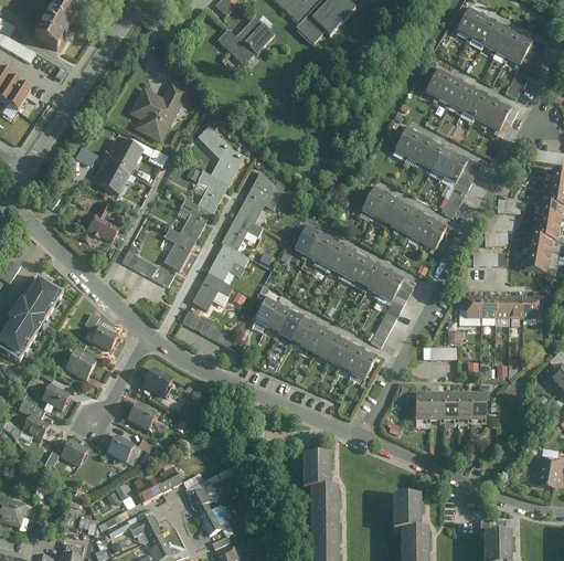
[(52,0),(51,2),(74,17),(84,0),(52,0)]
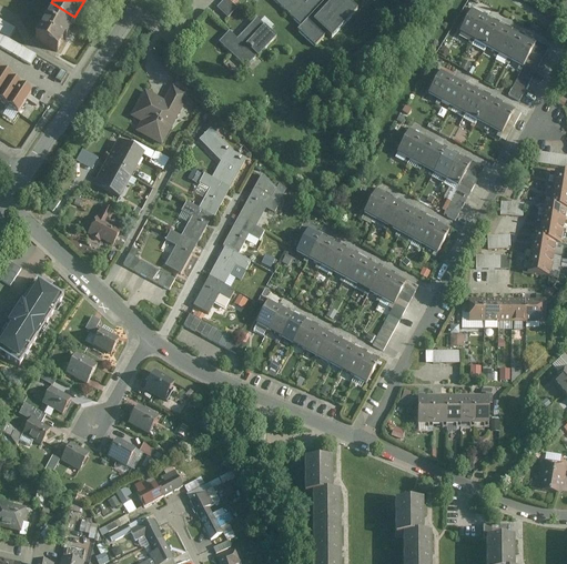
[(235,3),(231,0),(220,0),(215,6),(226,14),(235,3)]
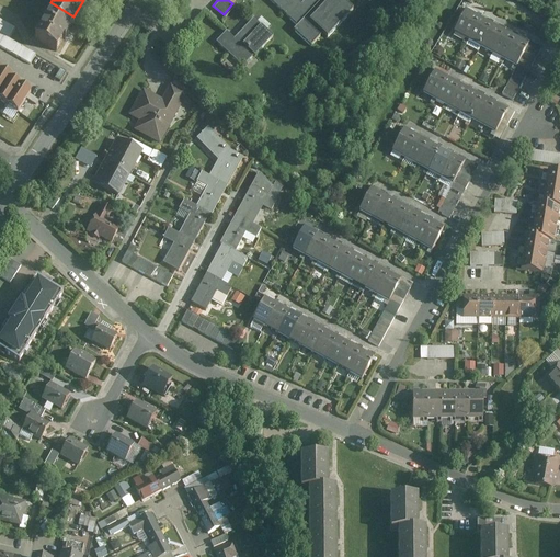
[(272,0),(297,22),(294,26),(311,43),(322,31),(327,34),(353,7),(345,0),(301,0),(300,1),(299,0),(272,0)]
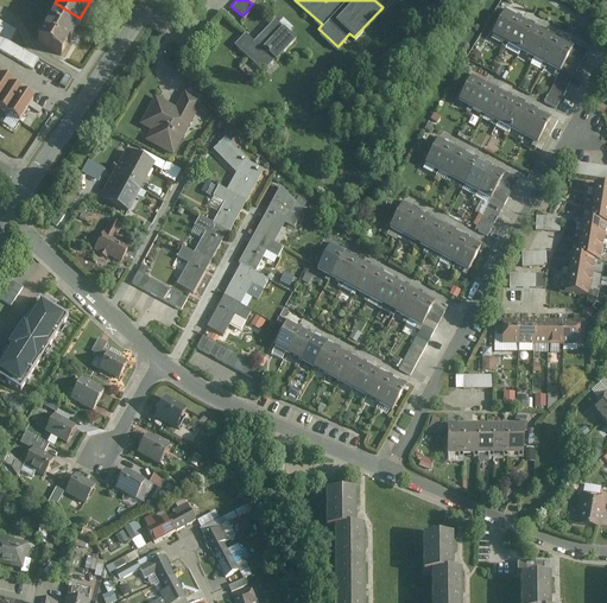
[(33,37),(58,52),(80,18),(55,2),(33,37)]
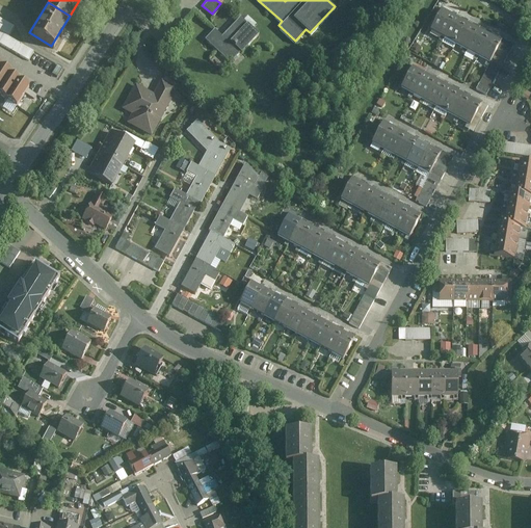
[(429,28),(444,36),(455,16),(442,7),(429,28)]
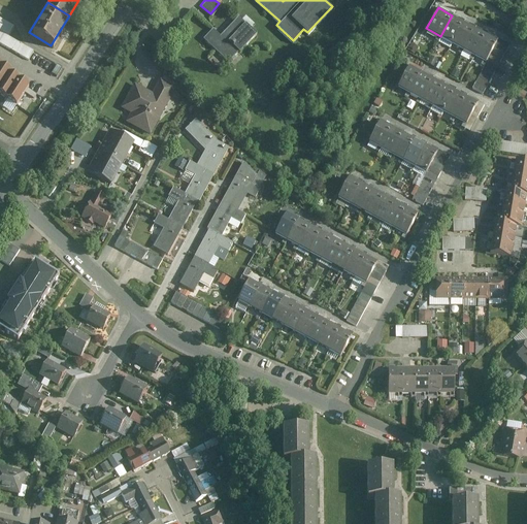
[(8,33),(14,21),(0,13),(0,39),(29,55),(34,46),(8,33)]
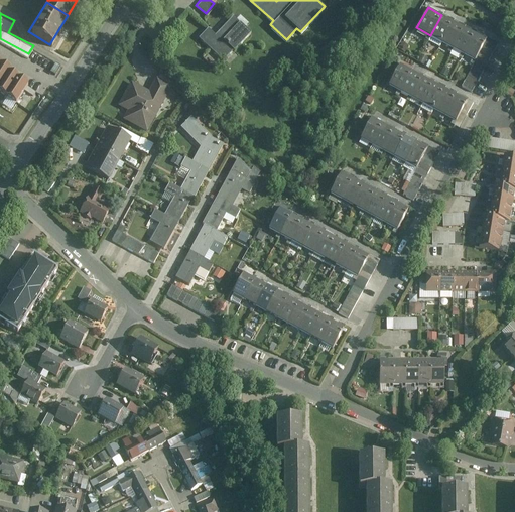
[(199,36),(222,59),(250,30),(232,15),(214,33),(208,27),(199,36)]
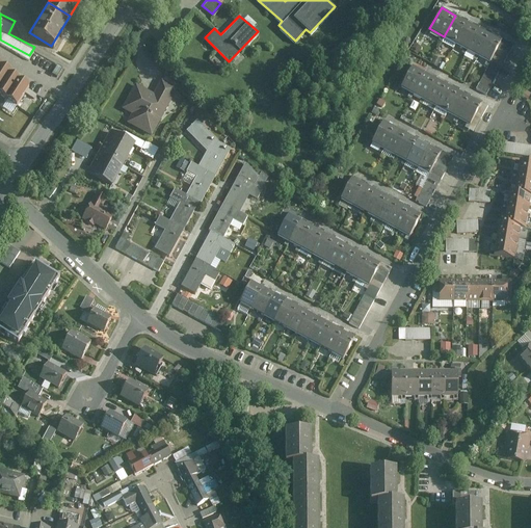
[(467,22),(455,16),(444,36),(455,43),(467,22)]
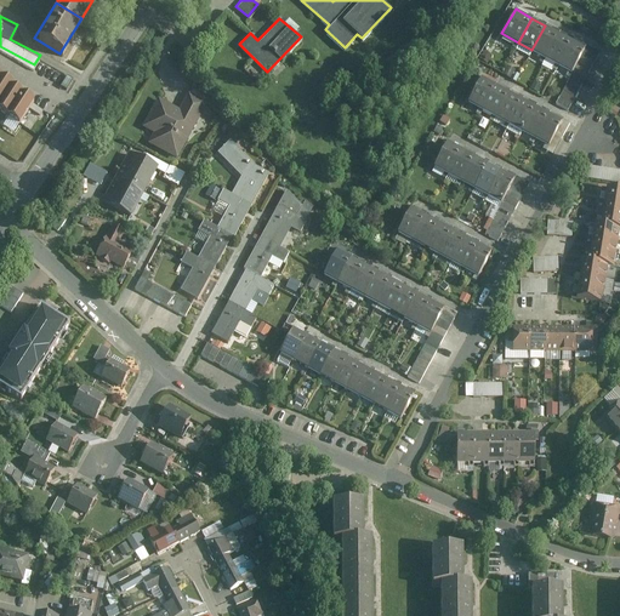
[(559,34),(545,26),(532,50),(545,58),(559,34)]
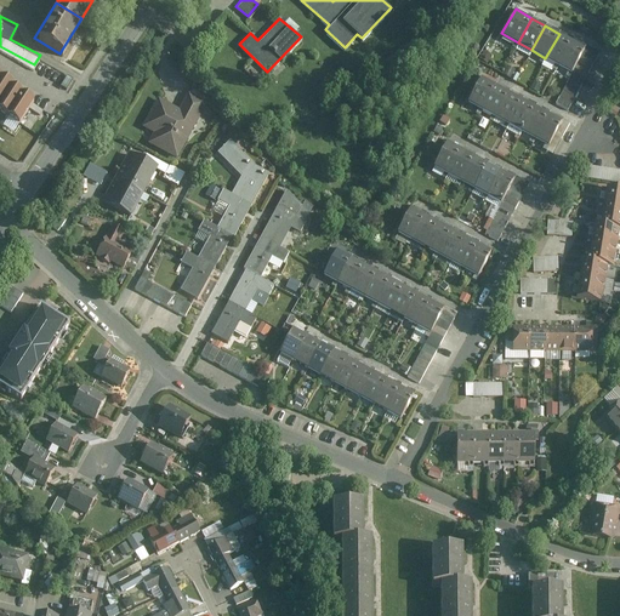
[(573,41),(559,34),(545,58),(559,66),(573,41)]
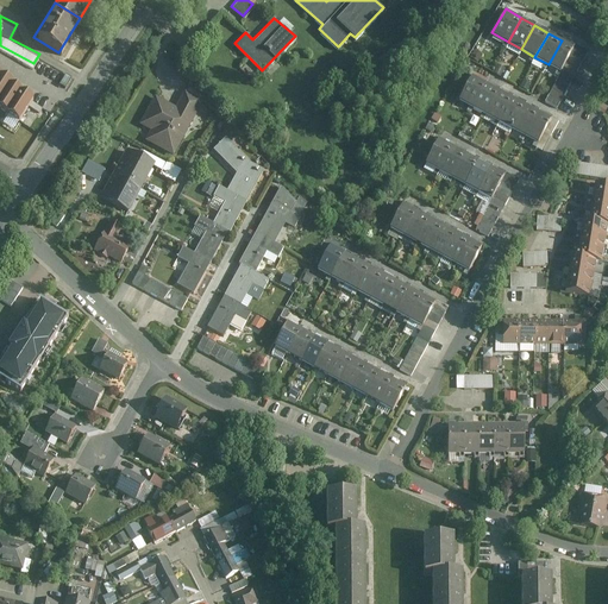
[(574,48),(562,41),(549,64),(561,71),(574,48)]
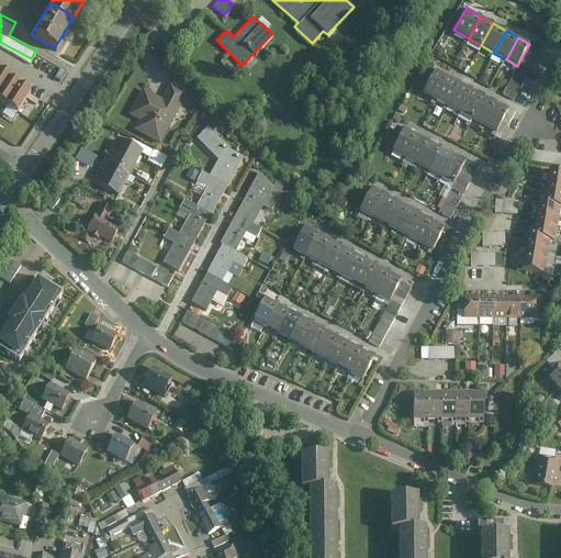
[(531,40),(529,44),(517,66),(503,91),(514,97),(542,45),(531,40)]
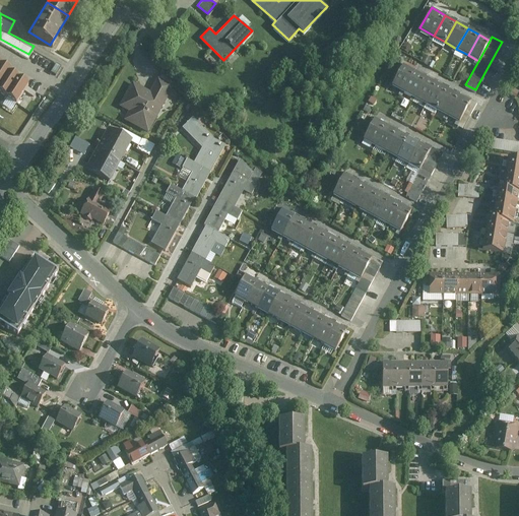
[(0,83),(9,70),(10,68),(0,61),(0,83)]
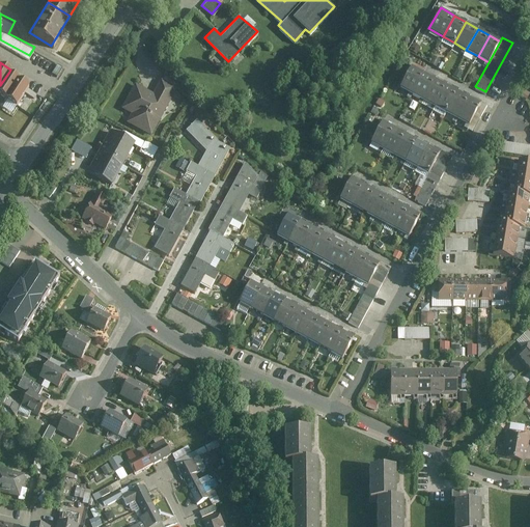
[(399,86),(411,92),(423,73),(411,65),(399,86)]
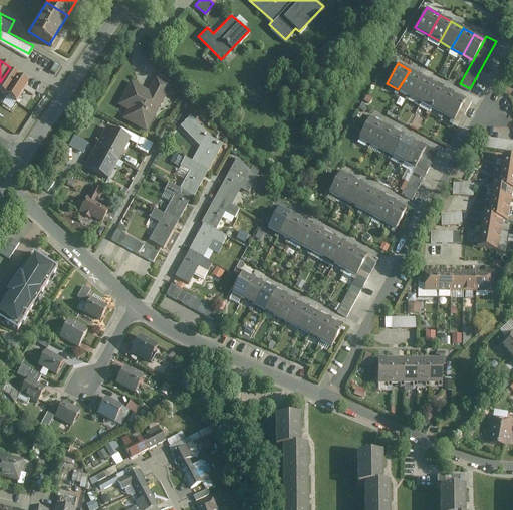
[(0,89),(5,92),(17,74),(9,69),(0,82),(0,89)]
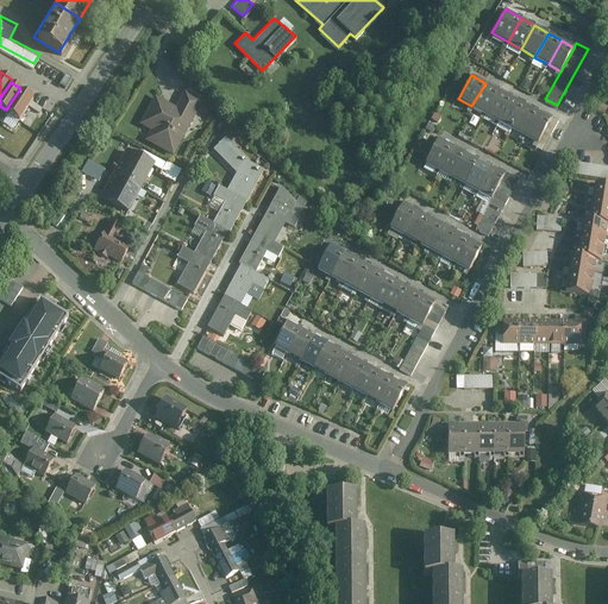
[(499,90),(486,83),(471,106),(484,114),(499,90)]
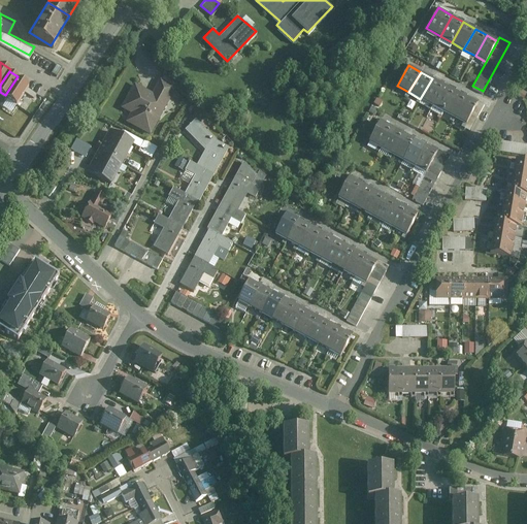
[(18,76),(5,95),(15,102),(28,84),(18,76)]
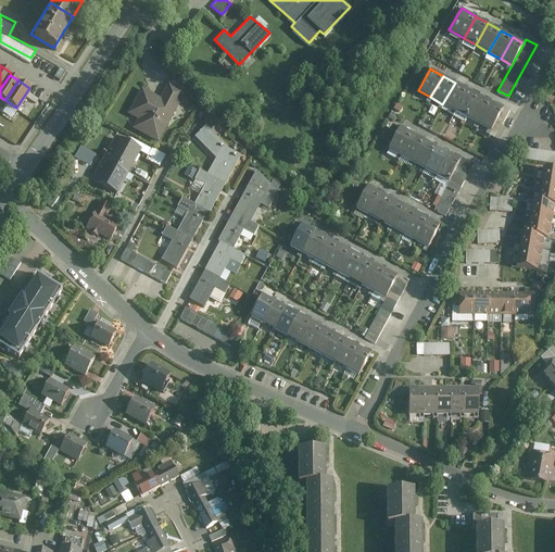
[(139,85),(125,111),(136,117),(131,126),(158,140),(185,89),(167,80),(159,96),(139,85)]
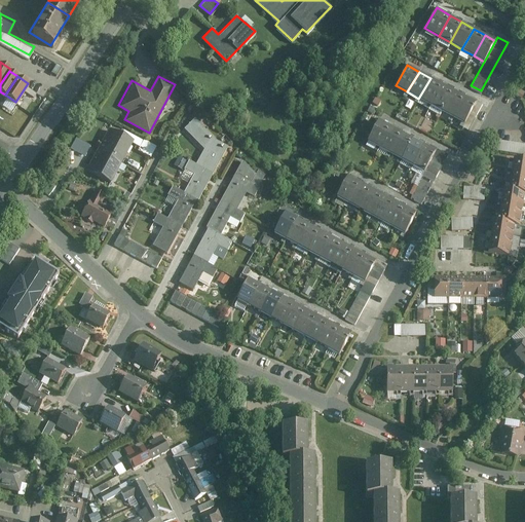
[(442,84),(430,78),(418,99),(430,104),(442,84)]
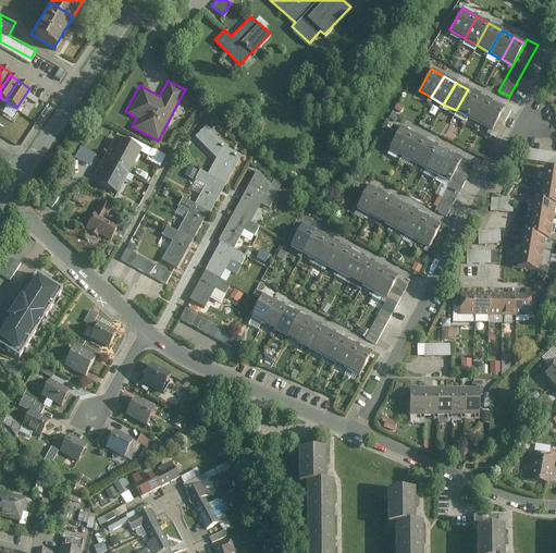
[(481,96),(468,89),(456,110),(469,117),(481,96)]
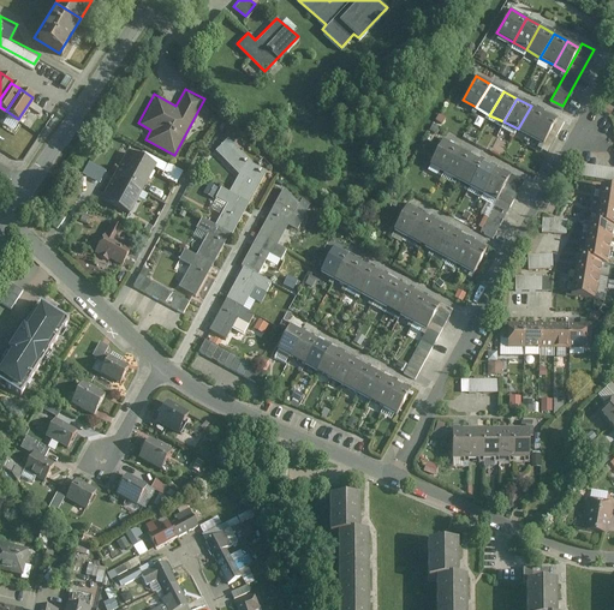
[(543,113),(531,106),(518,129),(530,137),(543,113)]
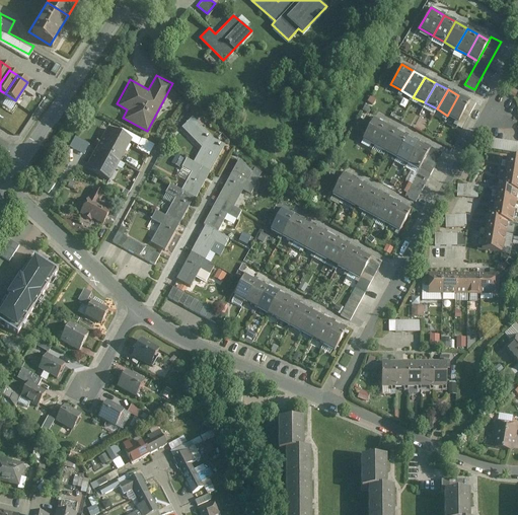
[(469,101),(458,95),(447,116),(458,122),(469,101)]
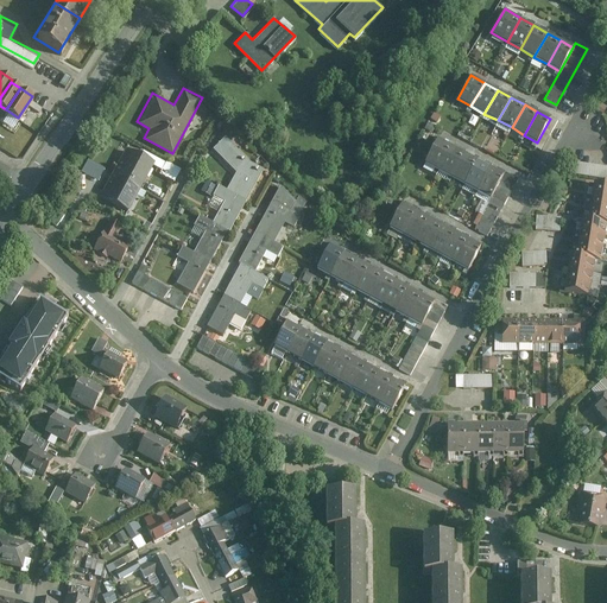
[(245,198),(263,167),(248,160),(223,135),(212,147),(235,171),(226,188),(245,198)]
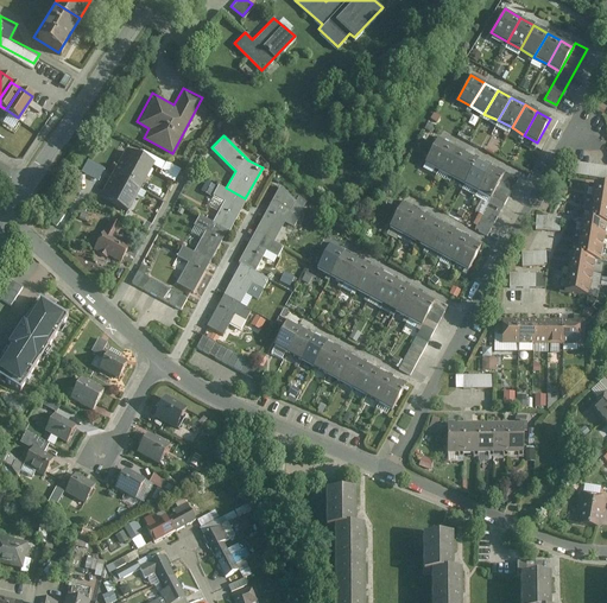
[(424,163),(437,170),(451,146),(437,139),(424,163)]
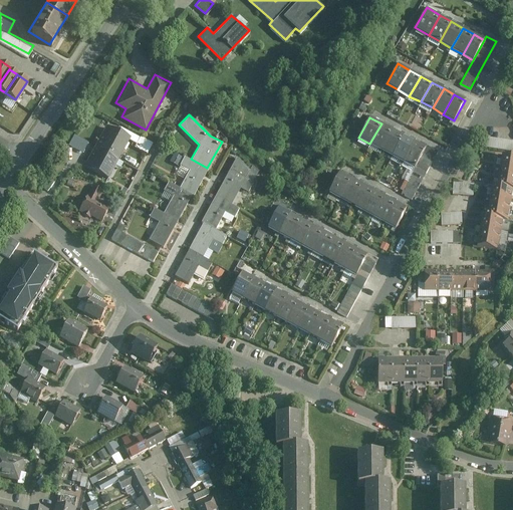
[(393,130),(381,123),(369,144),(380,150),(393,130)]
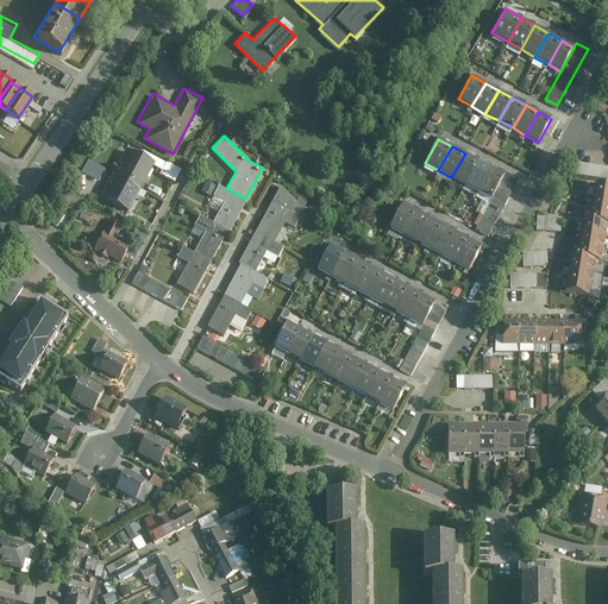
[(112,172),(139,187),(154,163),(124,148),(112,172)]
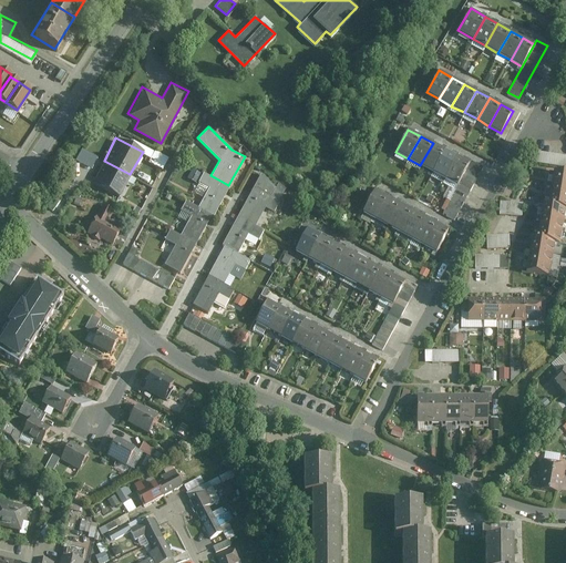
[(444,150),(433,143),(420,165),(433,172),(444,150)]
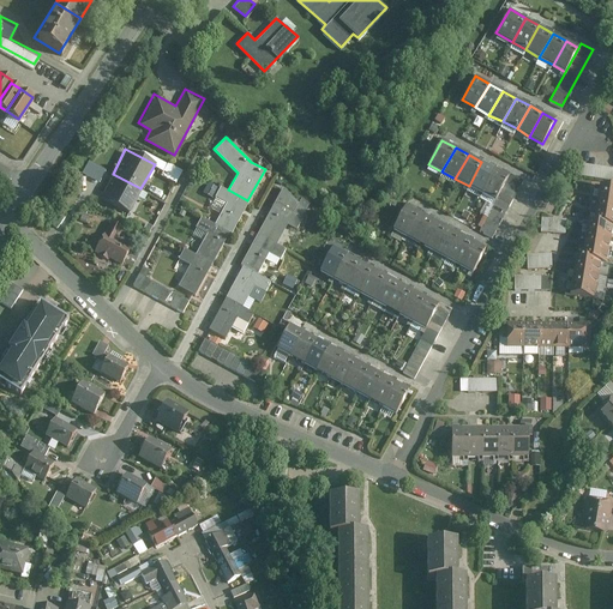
[(612,166),(575,160),(572,172),(612,179),(612,166)]
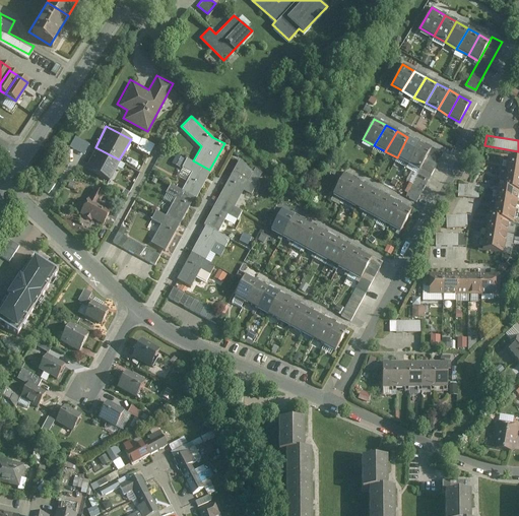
[(419,143),(407,137),(397,157),(407,164),(419,143)]
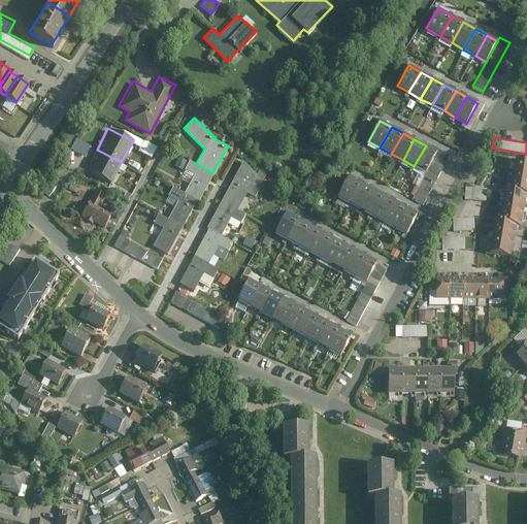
[(437,152),(426,145),(414,166),(426,172),(437,152)]
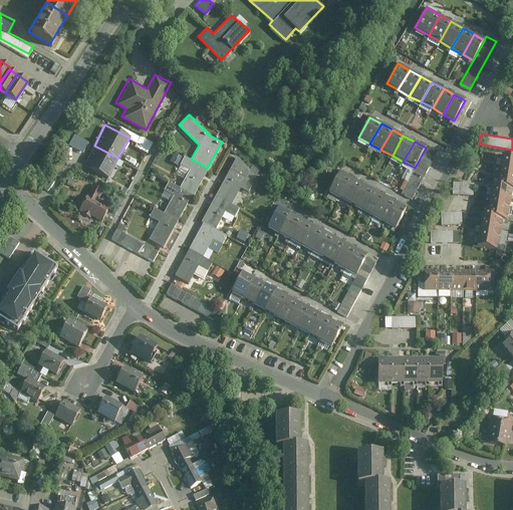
[(428,145),(426,148),(415,168),(401,192),(412,197),(437,150),(428,145)]
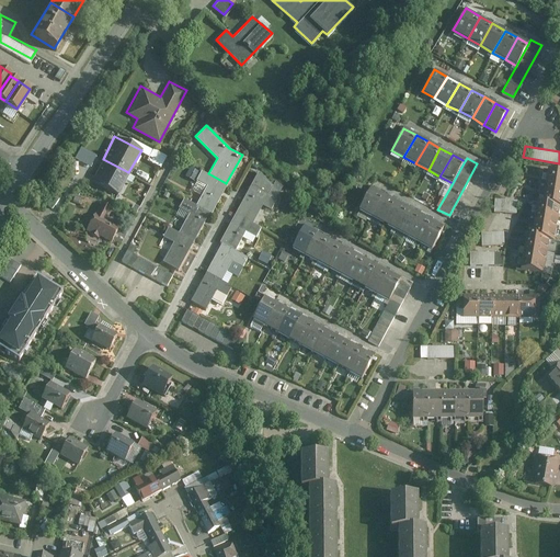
[(128,172),(103,159),(91,181),(117,194),(128,172)]
